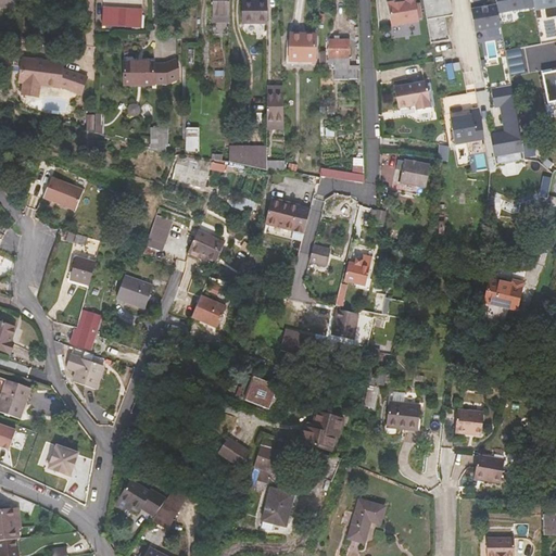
[(0,0),(0,8),(15,10),(15,0),(0,0)]
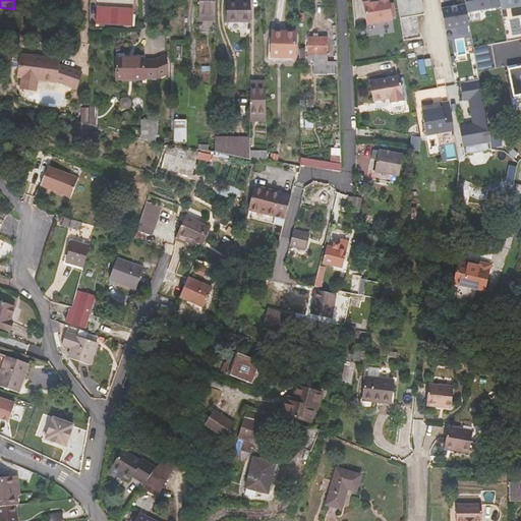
[(198,0),(198,15),(216,15),(215,0),(198,0)]
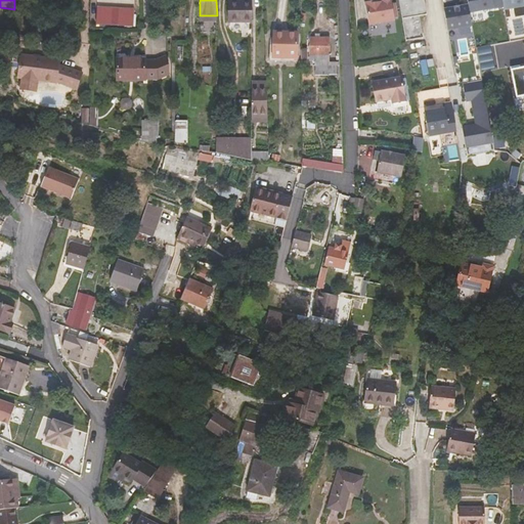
[(382,0),(382,1),(382,3),(382,4),(377,5),(377,3),(377,2),(365,4),(368,26),(395,22),(394,18),(392,5),(390,0),(382,0)]
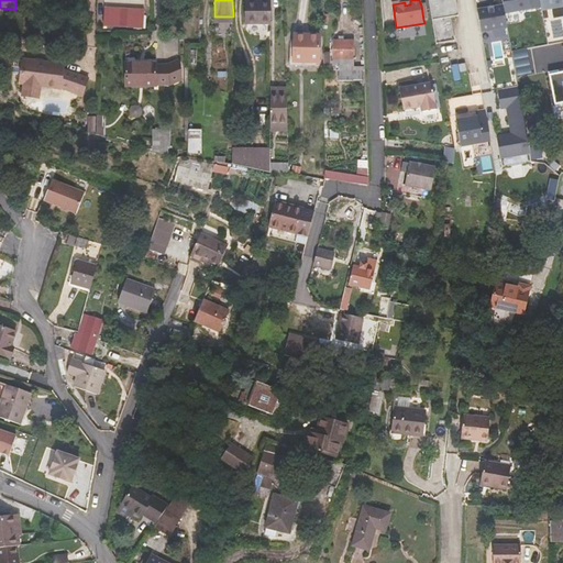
[(428,0),(437,43),(454,40),(450,17),(457,15),(455,0),(428,0)]
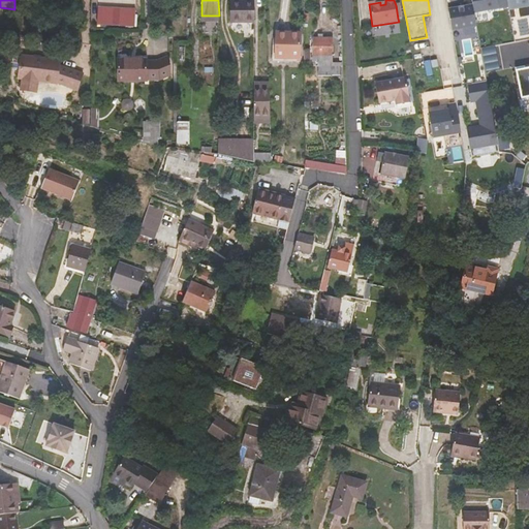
[(507,5),(505,0),(470,0),(471,4),(473,11),(507,5)]
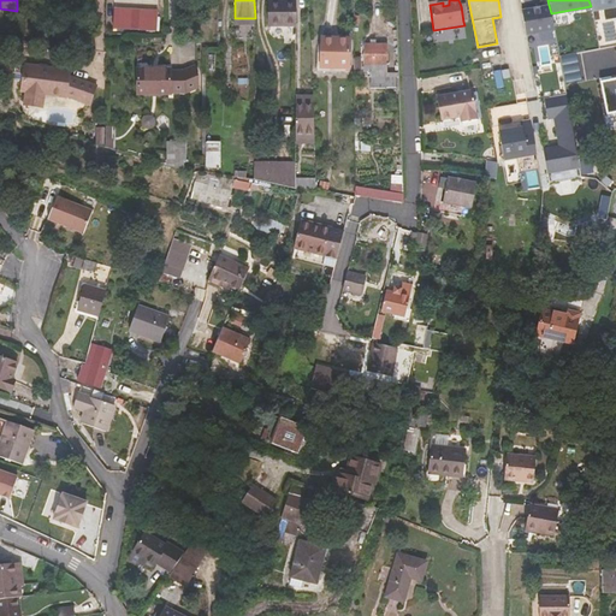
[(614,0),(588,0),(591,6),(591,11),(615,6),(614,0)]
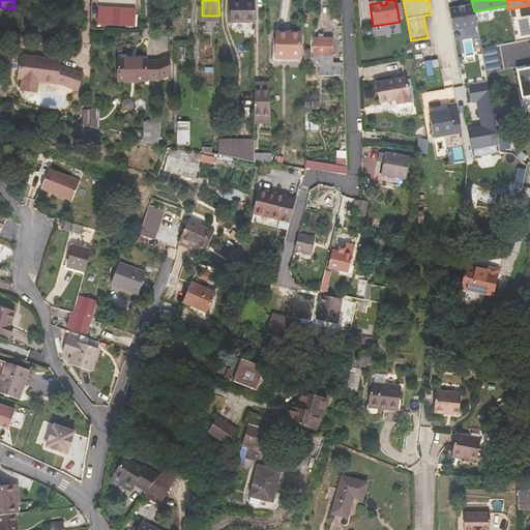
[(230,1),(230,22),(255,23),(254,1),(230,1)]
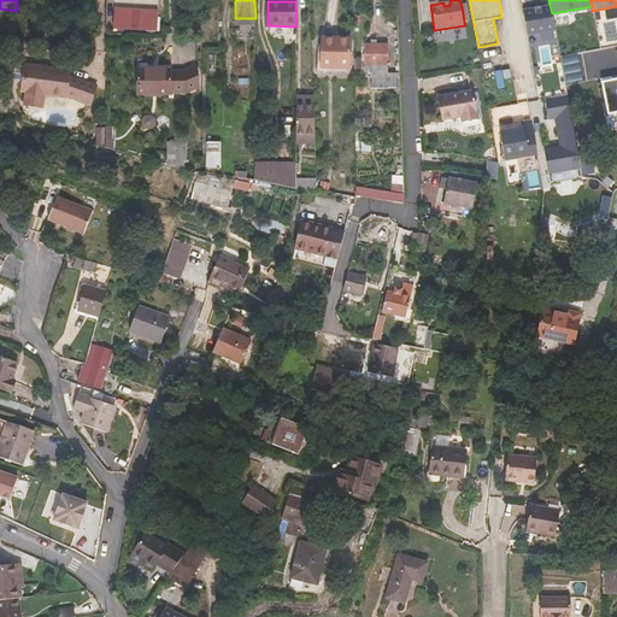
[(552,13),(550,5),(522,10),(527,35),(554,29),(552,13)]
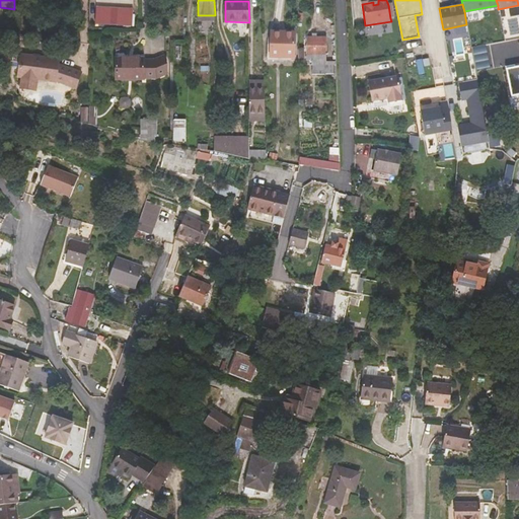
[(113,13),(96,13),(95,28),(113,28),(113,13)]
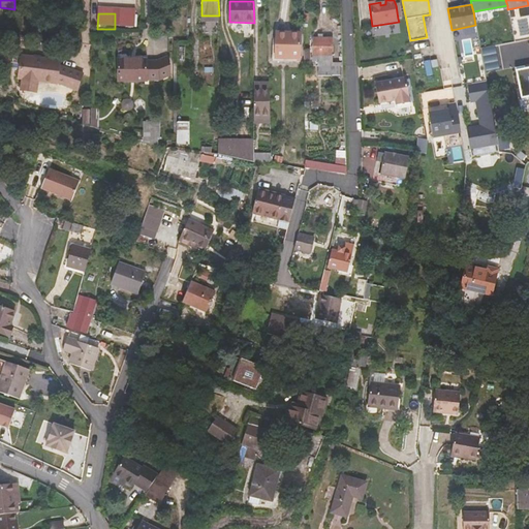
[(137,13),(120,14),(120,29),(137,29),(137,13)]
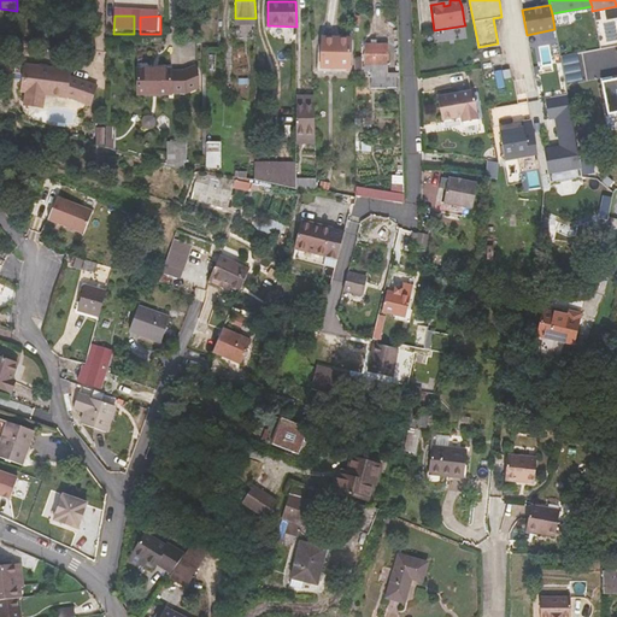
[(321,40),(322,66),(348,66),(348,40),(321,40)]
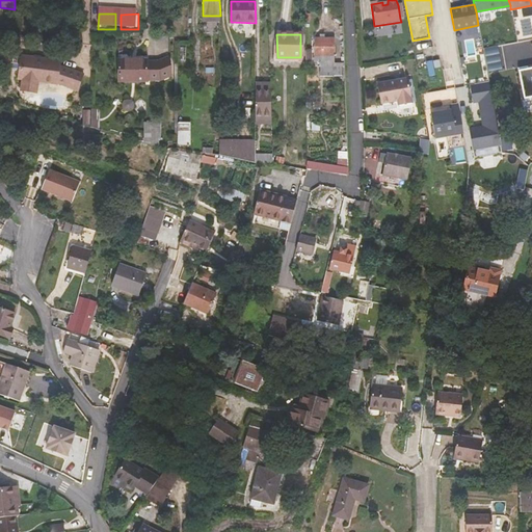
[(341,63),(335,63),(335,38),(313,38),(313,62),(320,61),(320,85),(341,85),(341,63)]
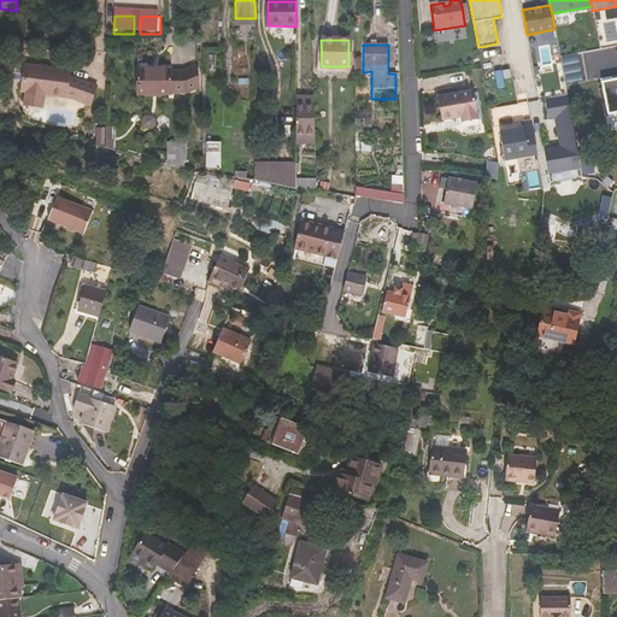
[(563,54),(565,82),(582,81),(580,53),(563,54)]
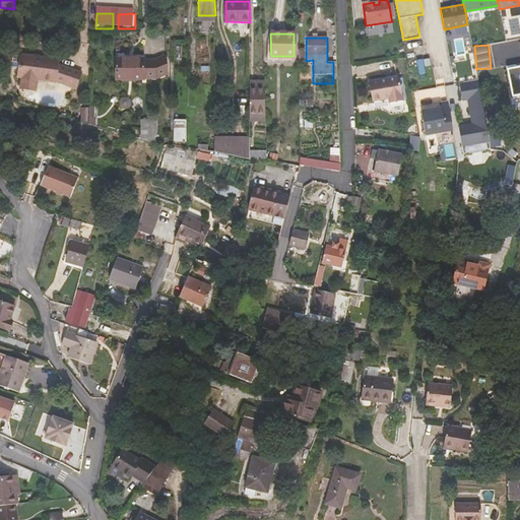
[(57,64),(58,62),(22,57),(19,75),(23,75),(22,85),(34,87),(35,78),(55,81),(56,79),(74,87),(80,73),(57,64)]
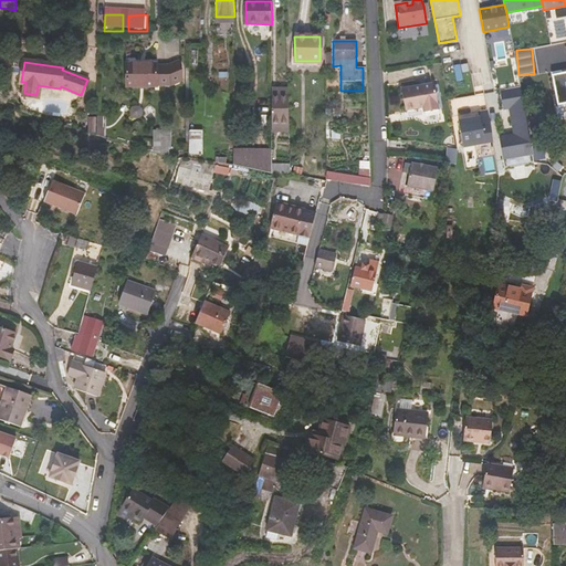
[(140,63),(140,66),(127,65),(127,87),(156,86),(156,85),(169,85),(184,82),(178,63),(167,65),(156,65),(156,63),(140,63)]
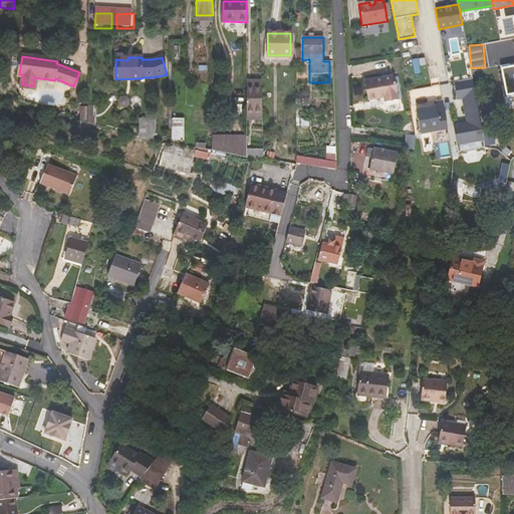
[(513,69),(511,70),(510,66),(510,63),(501,65),(507,94),(513,92),(513,69)]
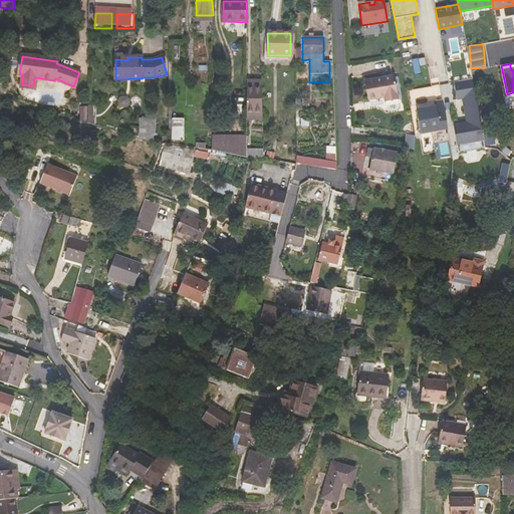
[(394,76),(365,81),(368,99),(384,97),(386,101),(399,99),(394,76)]
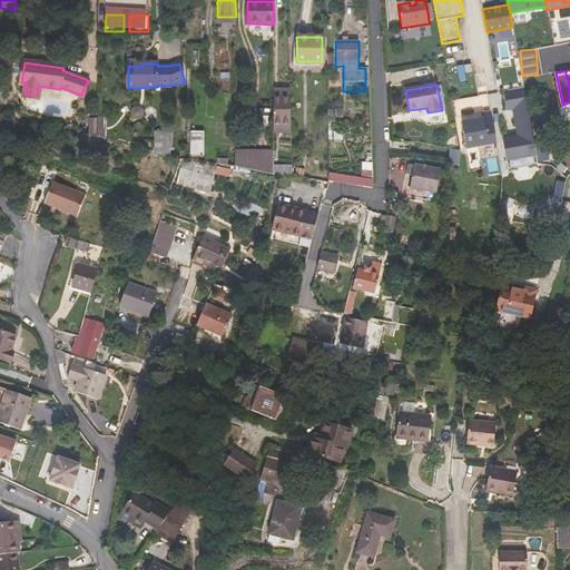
[(536,155),(523,88),(502,91),(505,109),(512,108),(517,136),(502,138),(505,160),(536,155)]
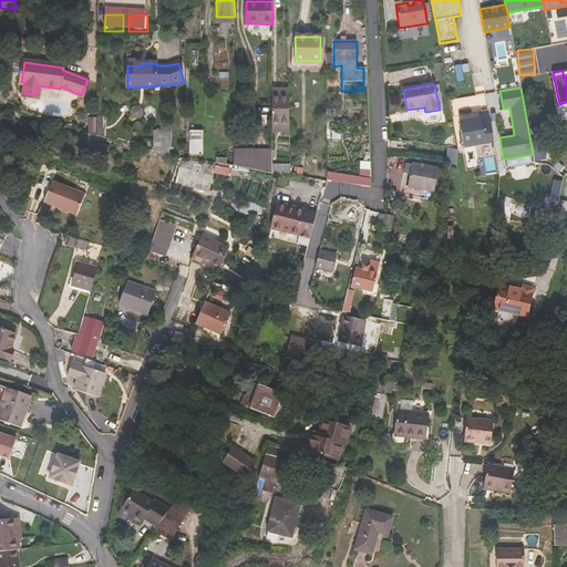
[(289,125),(288,95),(272,96),(272,125),(289,125)]
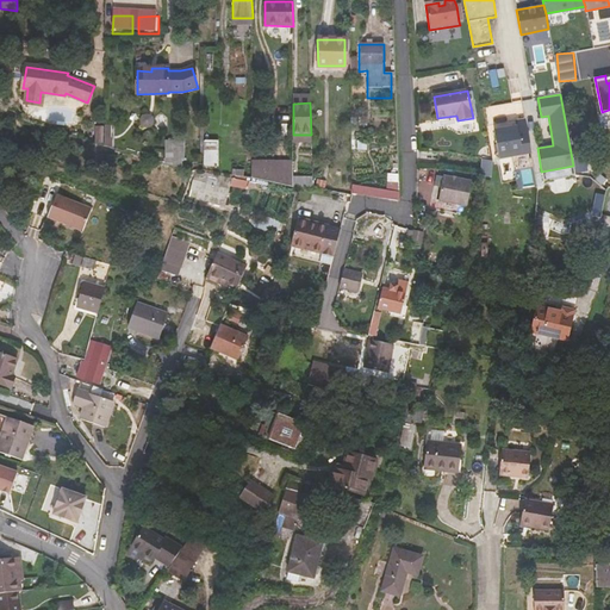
[(530,153),(524,118),(515,119),(516,125),(493,129),(498,159),(530,153)]
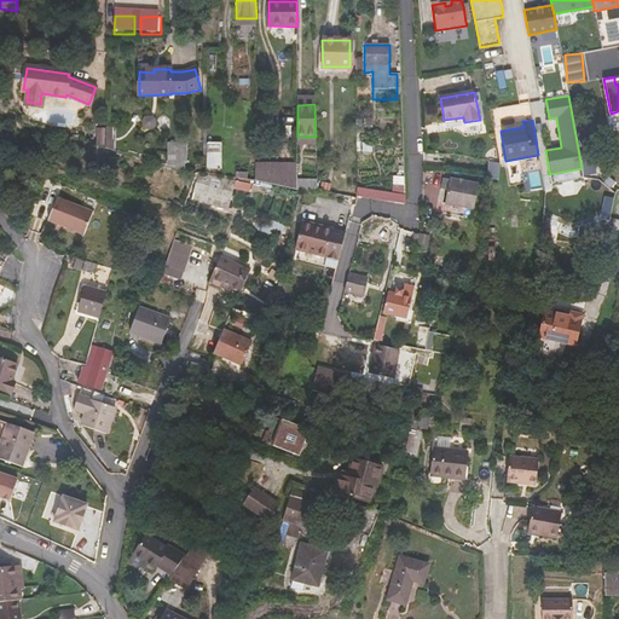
[(168,162),(179,162),(179,143),(168,143),(168,162)]
